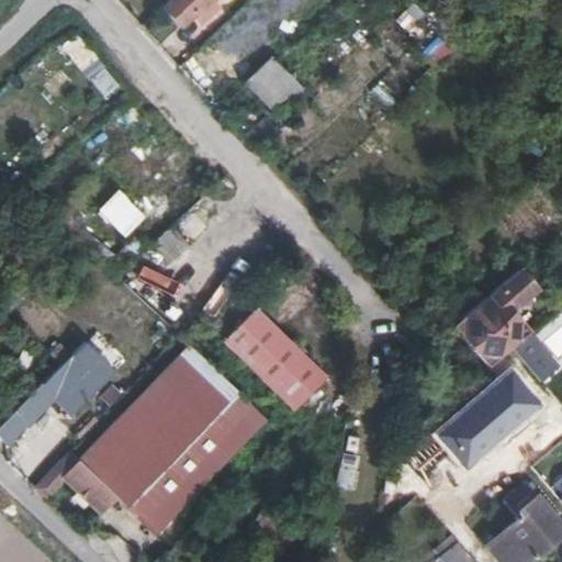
[(168,0),(163,7),(180,26),(208,0),(168,0)]
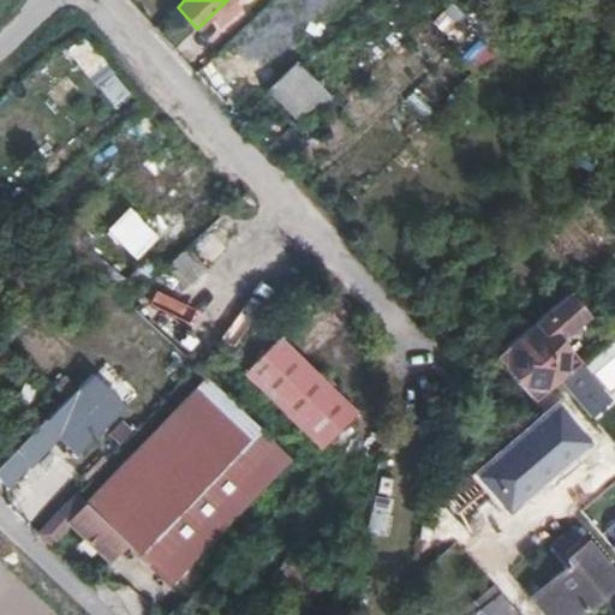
[(446,35),(464,15),(451,3),(433,22),(446,35)]
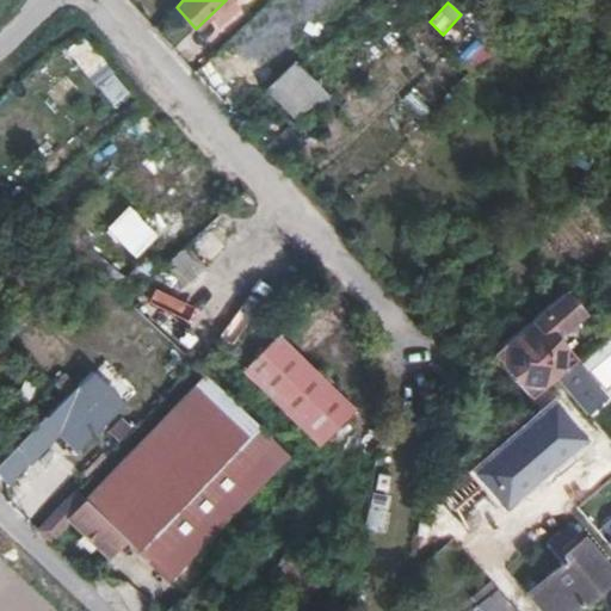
[(84,34),(66,47),(111,110),(129,97),(84,34)]
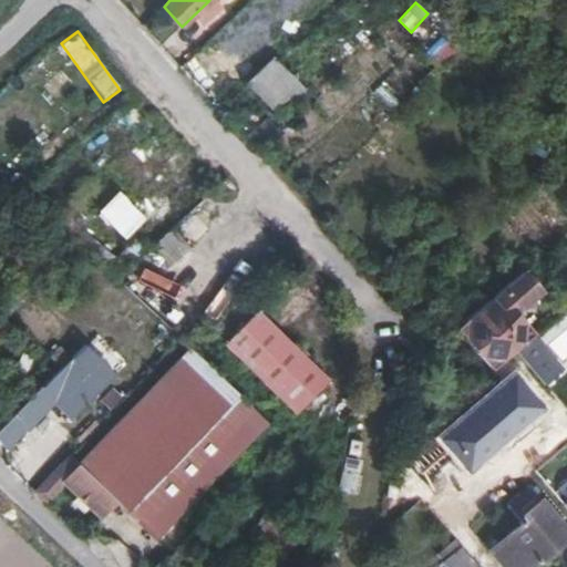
[(294,41),(274,59),(282,69),(302,52),(294,41)]
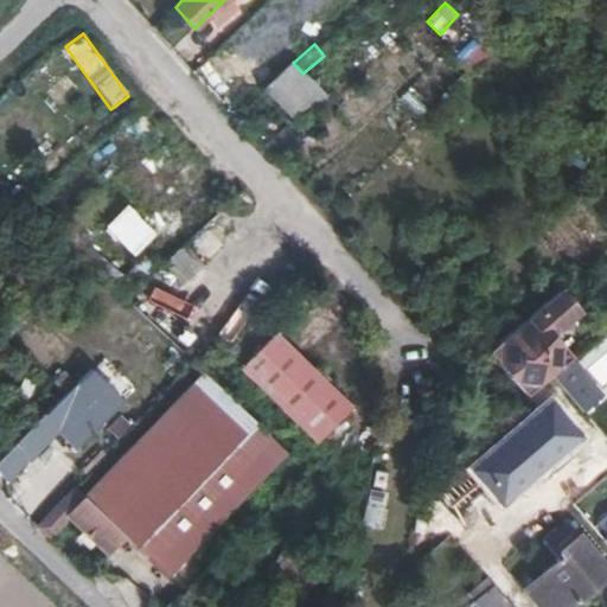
[(302,74),(293,63),(263,89),(276,104),(270,109),(279,119),(286,114),(296,126),(311,114),(287,88),(302,74)]
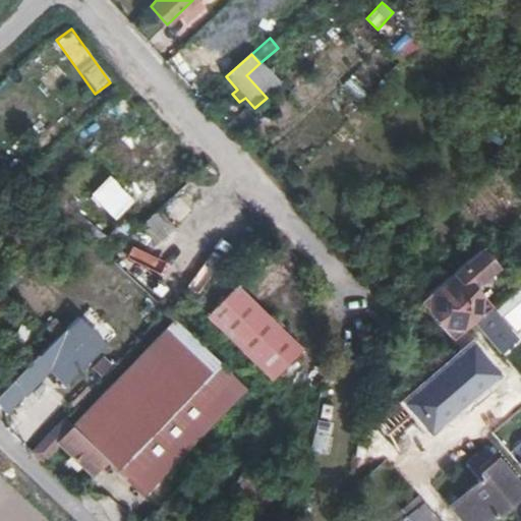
[(51,89),(63,73),(41,56),(29,71),(51,89)]
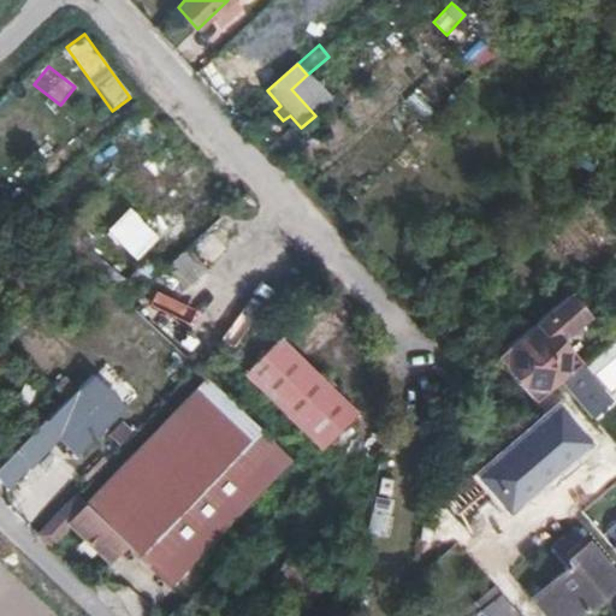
[(184,289),(203,270),(184,250),(165,268),(184,289)]
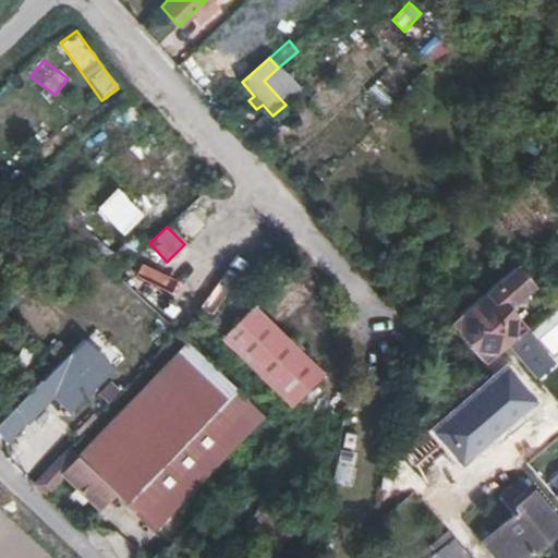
[(208,281),(183,258),(146,298),(171,320),(208,281)]
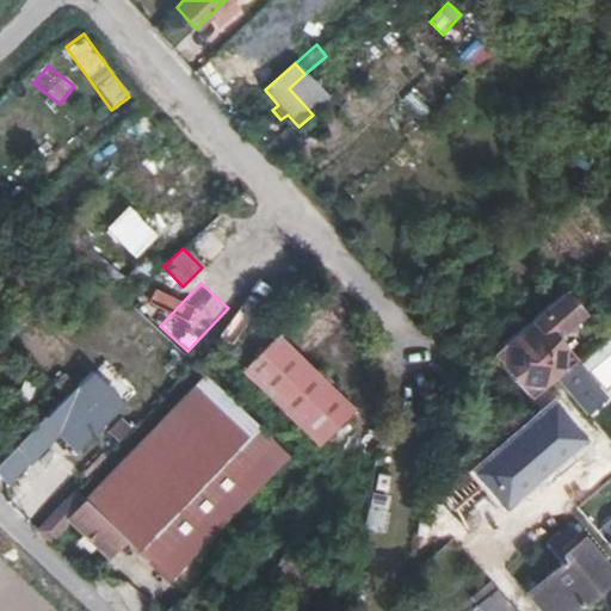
[(585,314),(566,290),(492,353),(530,399),(576,359),(557,338),(585,314)]
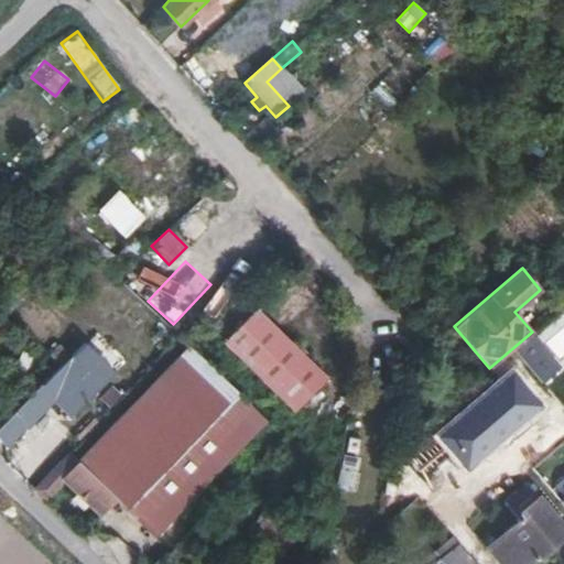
[(256,310),(225,343),(294,412),(325,379),(256,310)]
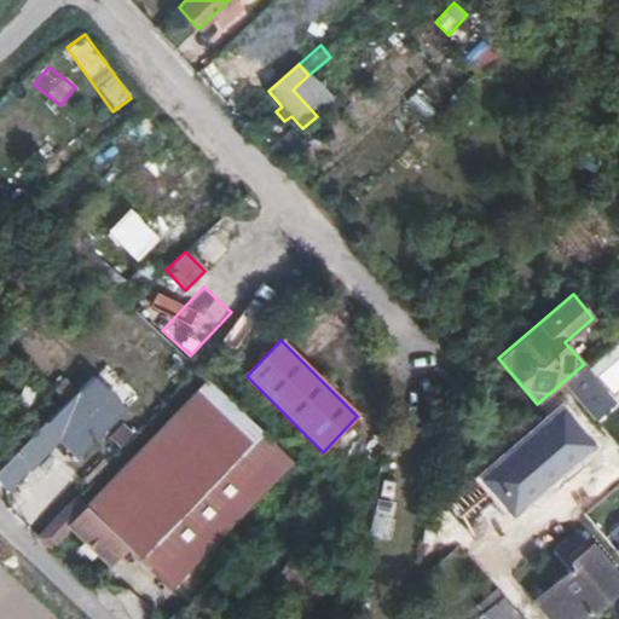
[(75,498),(38,536),(56,555),(76,532),(111,567),(128,550),(169,590),(293,464),(208,380),(86,507),(75,498)]
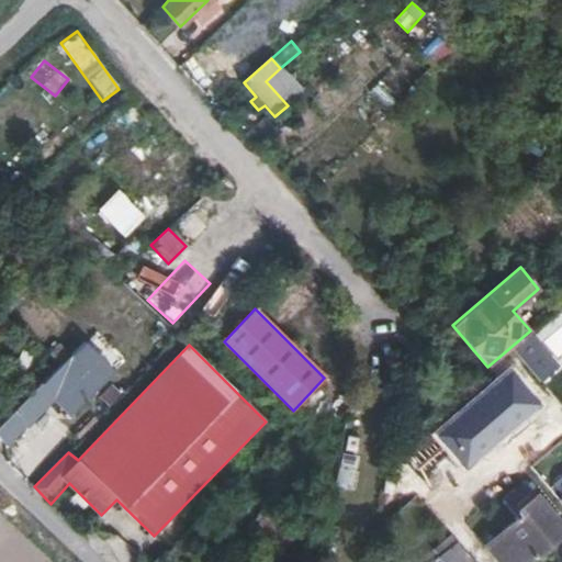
[(59,345),(49,355),(59,366),(63,368),(67,363),(72,358),(59,345)]
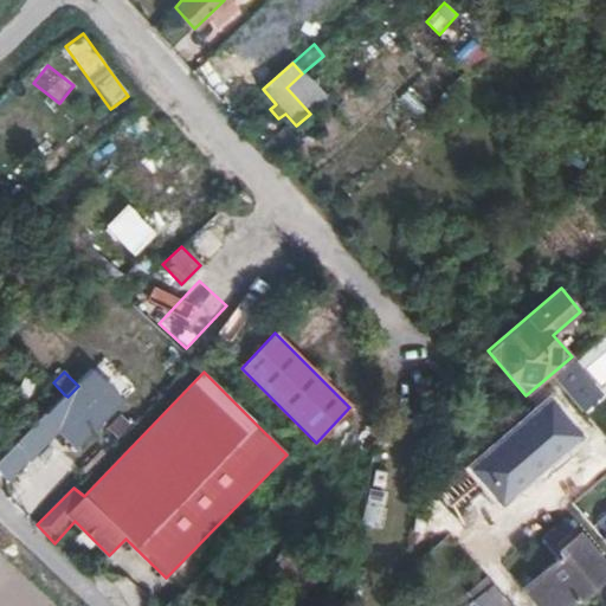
[(102,424),(72,392),(68,397),(47,418),(77,449),(102,424)]
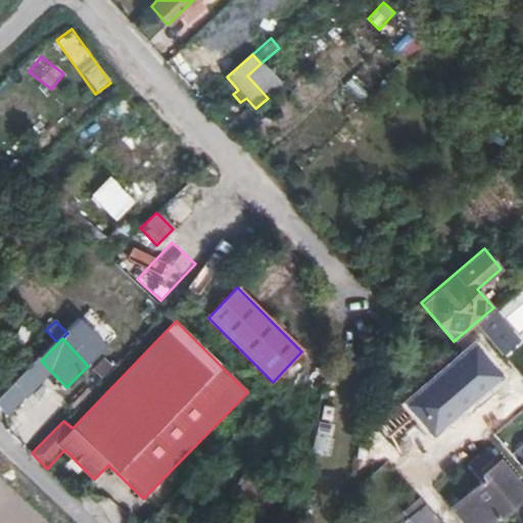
[(11,385),(24,397),(42,380),(29,368),(11,385)]
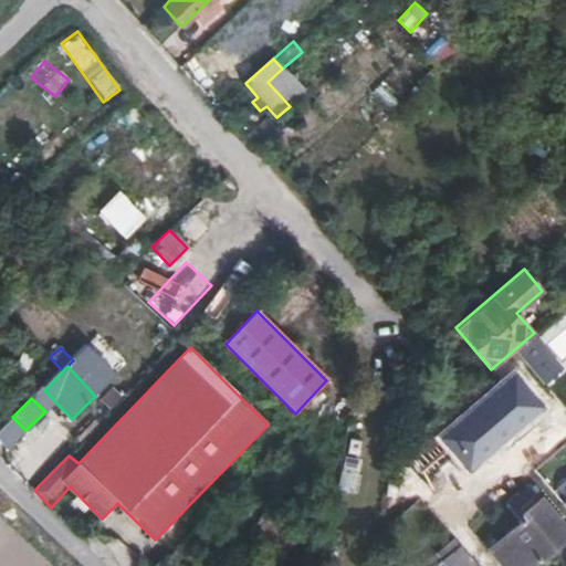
[(12,417),(0,428),(0,443),(6,449),(25,430),(12,417)]
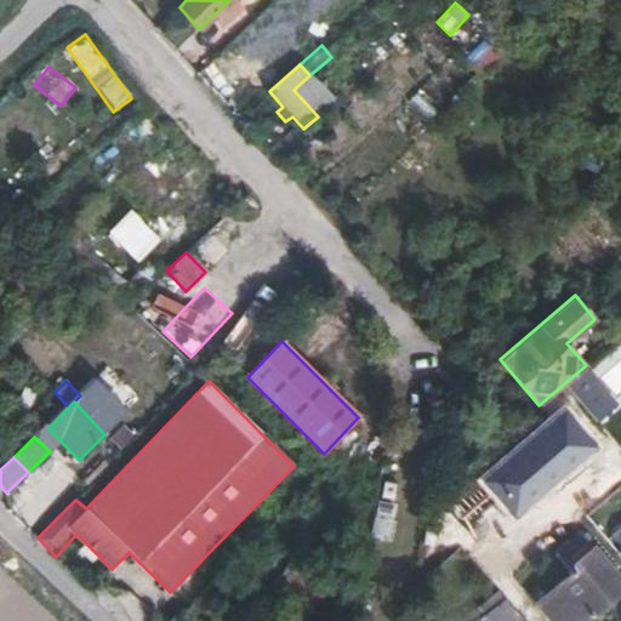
[(528,490),(508,467),(474,495),(495,518),(528,490)]
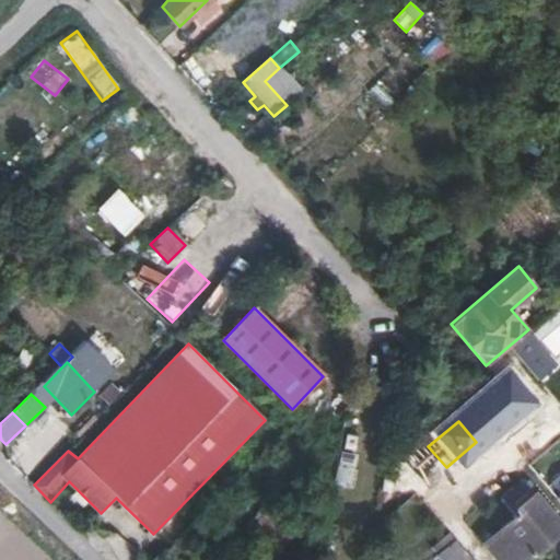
[(282,435),(273,445),(289,459),(298,452),(282,435)]
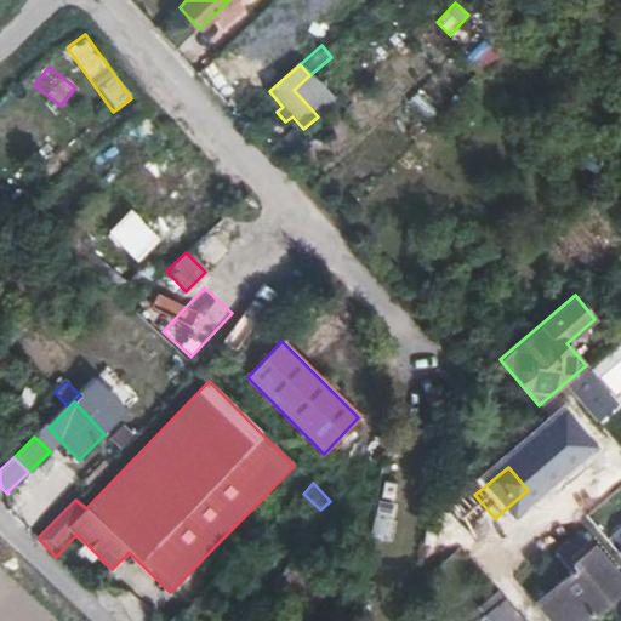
[(613,530),(620,523),(620,502),(603,518),(613,530)]
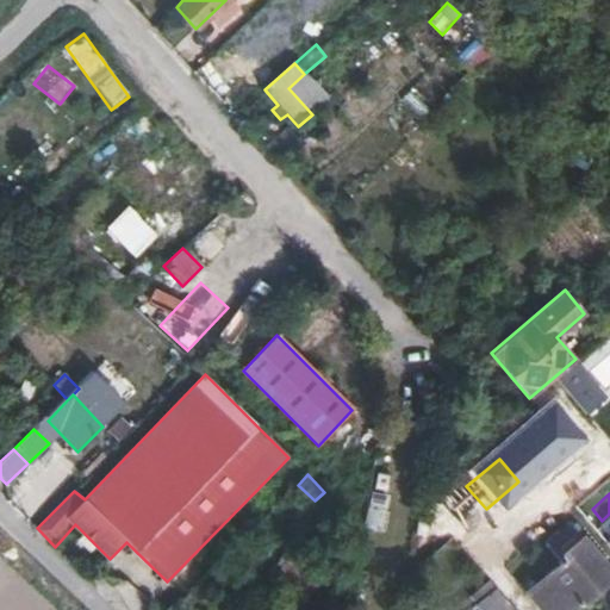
[(541,609),(573,609),(609,579),(609,571),(571,524),(546,545),(561,564),(527,593),(541,609)]
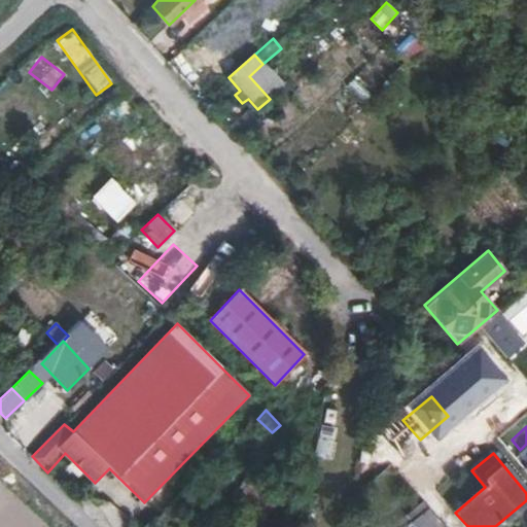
[(245,492),(235,503),(250,517),(260,505),(245,492)]
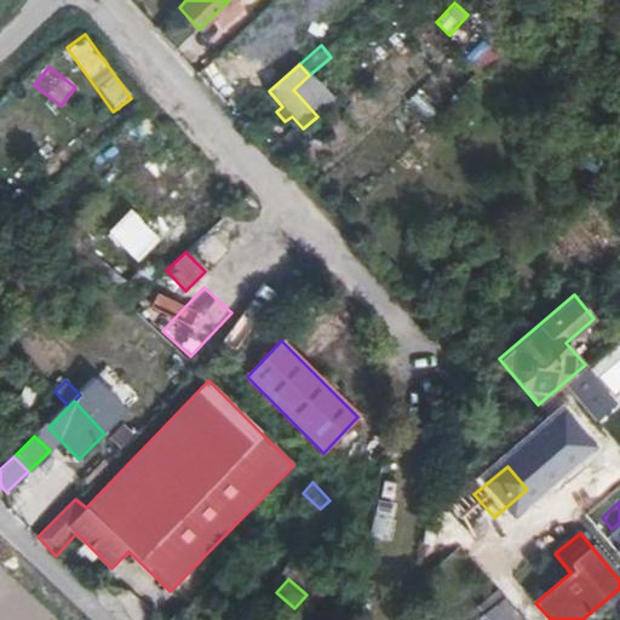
[(486,619),(522,619),(504,598),(483,616),(486,619)]
